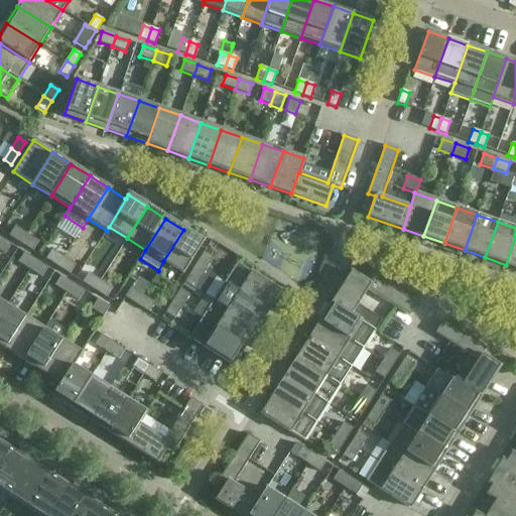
[(20,243),(26,234),(14,226),(8,236),(20,243)]
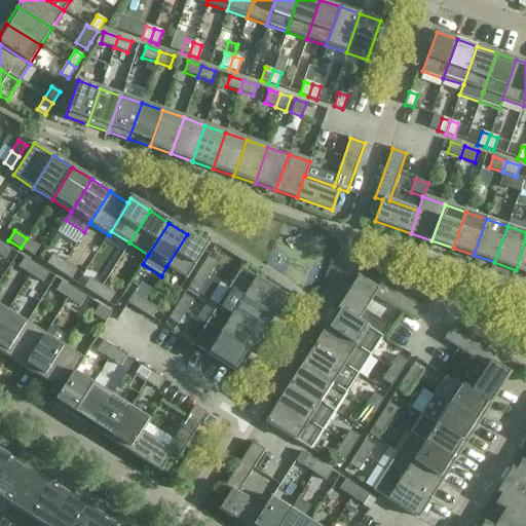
[(187,234),(166,266),(186,278),(207,247),(187,234)]
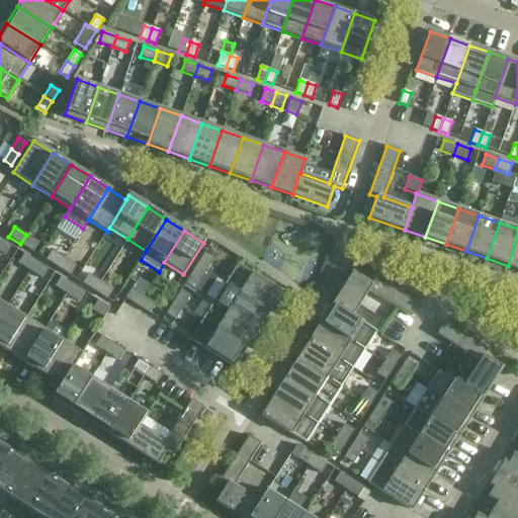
[(26,235),(20,244),(32,252),(38,242),(26,235)]
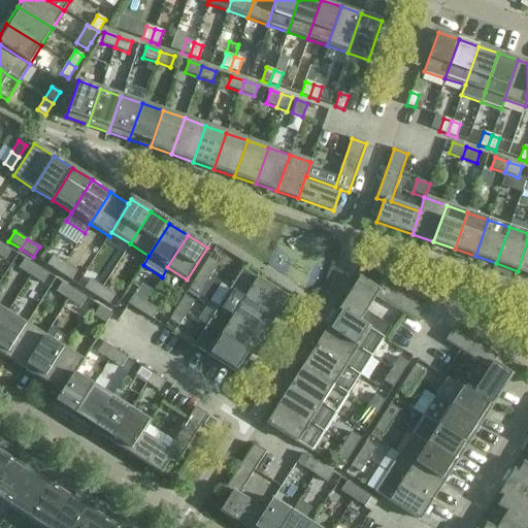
[(527,240),(518,271),(527,274),(527,240)]
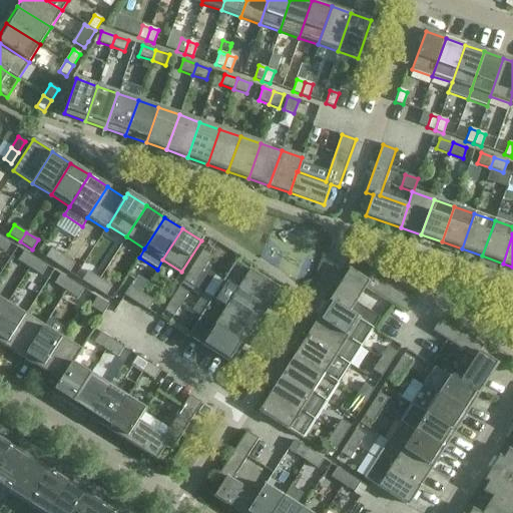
[(0,235),(0,249),(5,252),(11,243),(0,235)]
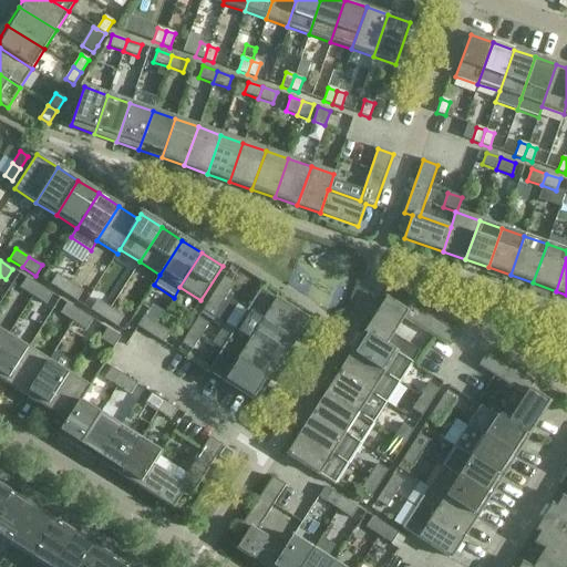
[(63,294),(70,282),(57,275),(50,285),(63,294)]
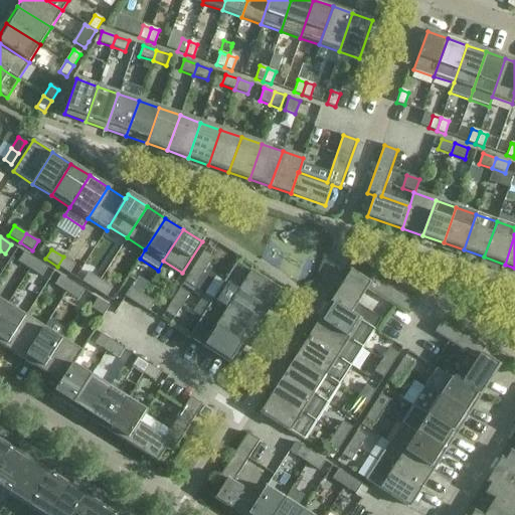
[(195,264),(205,270),(212,258),(203,251),(195,264)]
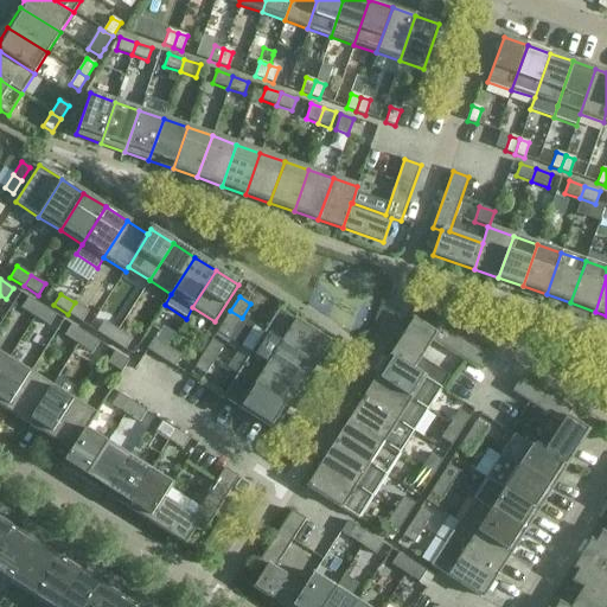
[(34,318),(42,306),(29,298),(21,308),(34,318)]
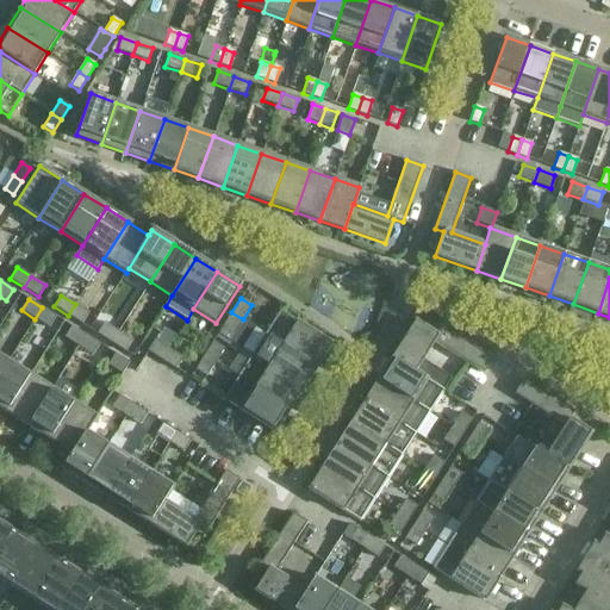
[(75,304),(68,316),(81,324),(88,313),(75,304)]
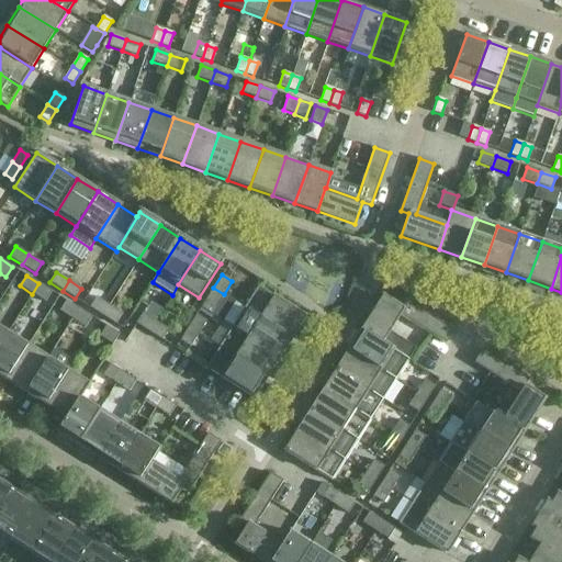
[(38,283),(32,294),(45,302),(52,292),(38,283)]
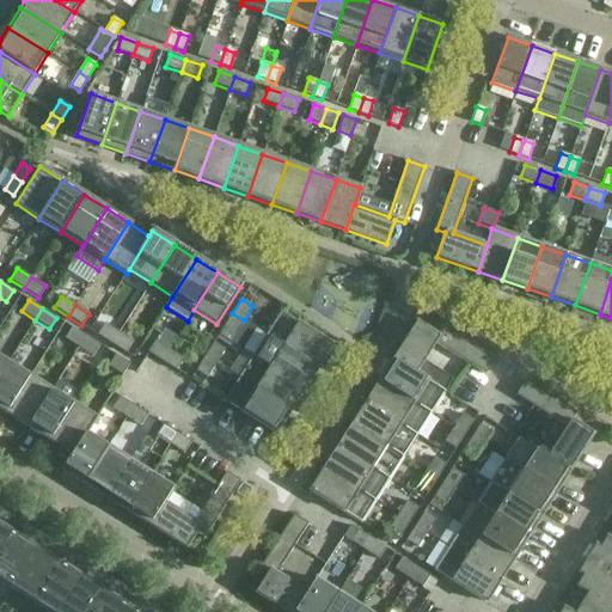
[(267,335),(318,368),(332,346),(281,312),(267,335)]
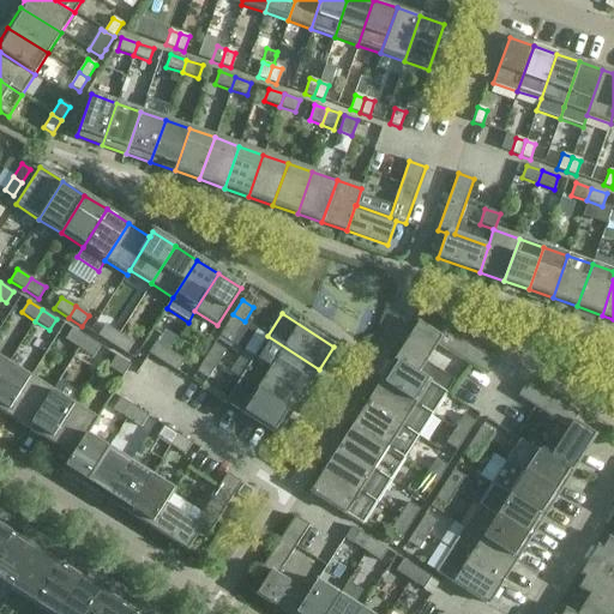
[(245,321),(233,314),(224,329),(235,336),(245,321)]
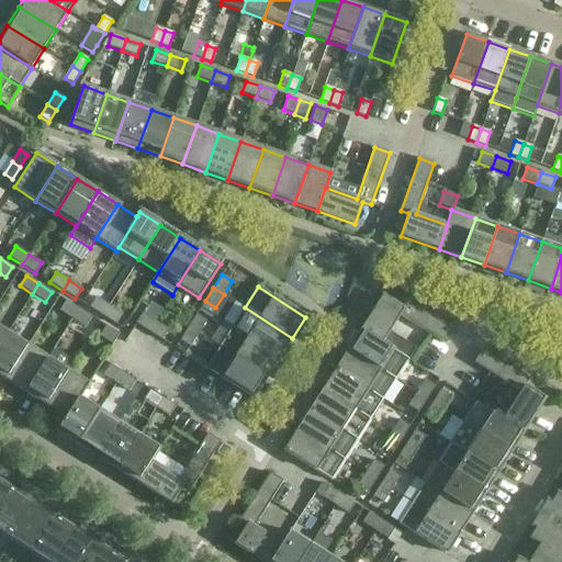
[(382,296),(360,330),(382,344),(382,343),(408,360),(416,349),(390,332),(400,315),(446,345),(453,332),(407,302),(402,308),(382,296)]
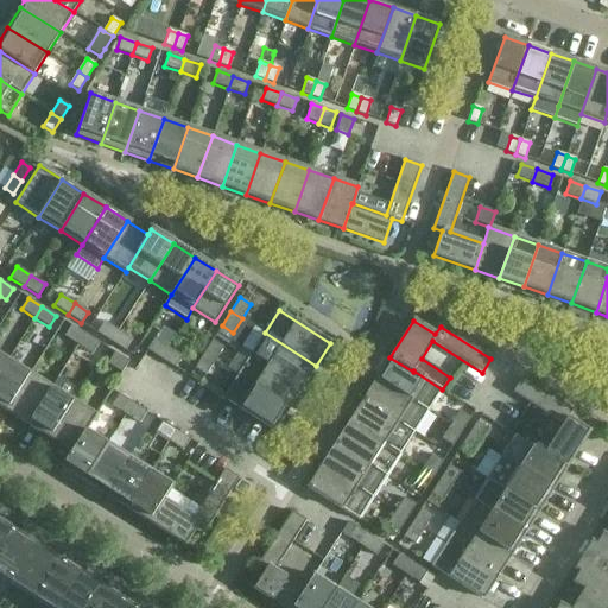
[(111,342),(118,330),(103,322),(96,333),(111,342)]
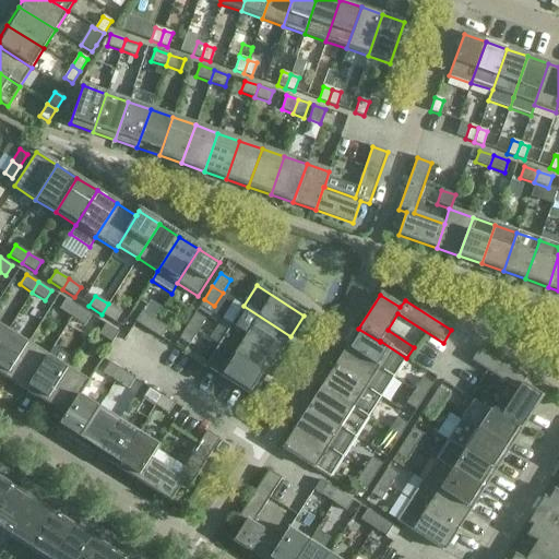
[(72,318),(79,308),(66,299),(59,309),(72,318)]
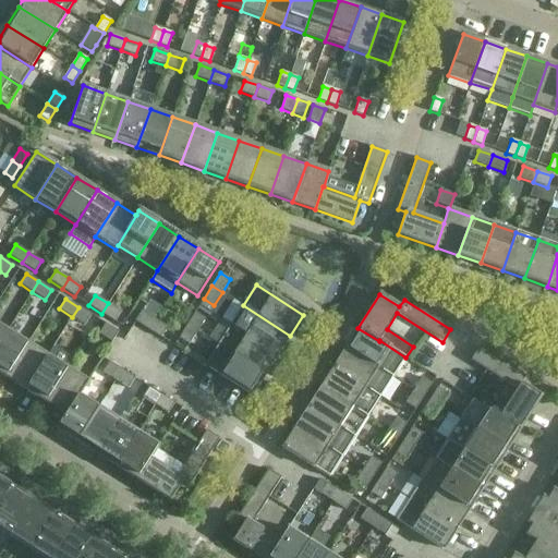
[(108,303),(101,314),(114,322),(121,312),(108,303)]
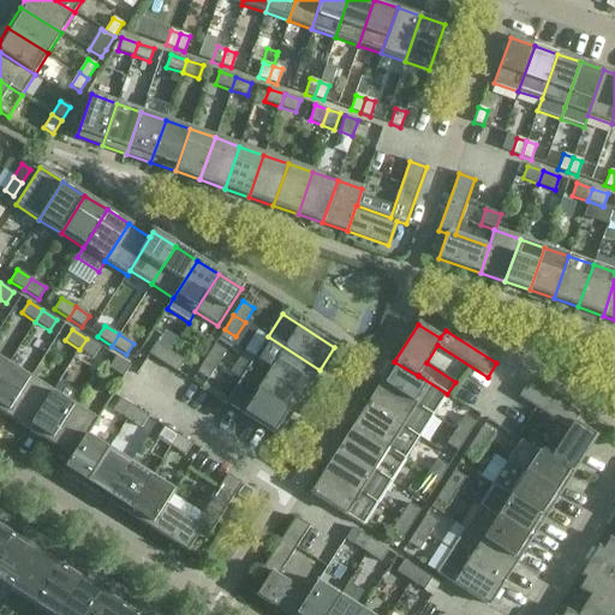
[(268,336),(254,358),(305,392),(320,370),(268,336)]
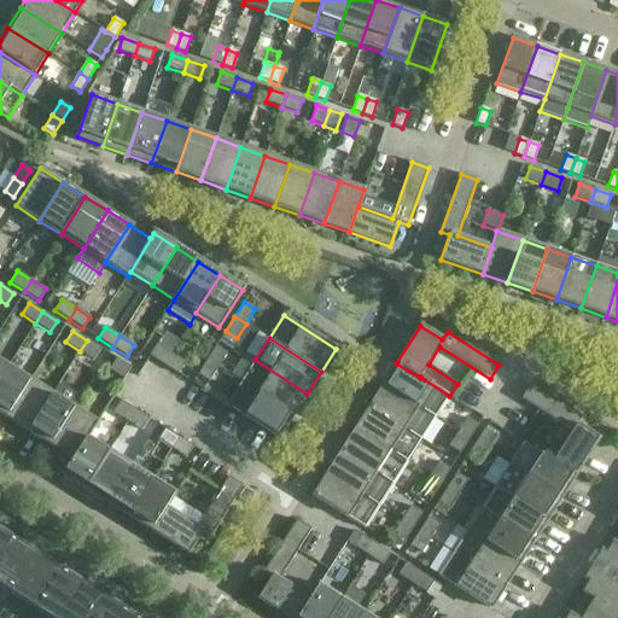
[(87,340),(80,351),(94,360),(101,349),(87,340)]
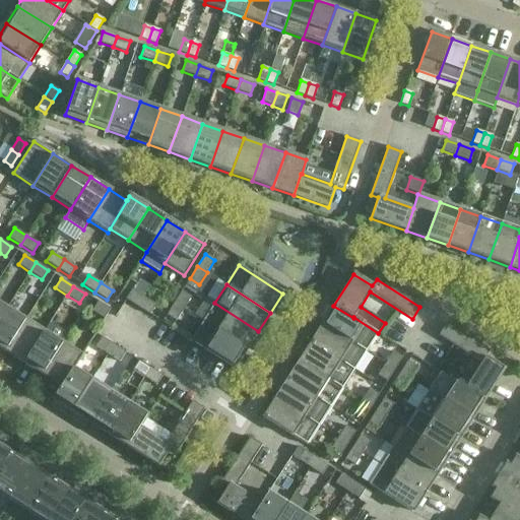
[(137,307),(143,298),(131,289),(125,300),(137,307)]
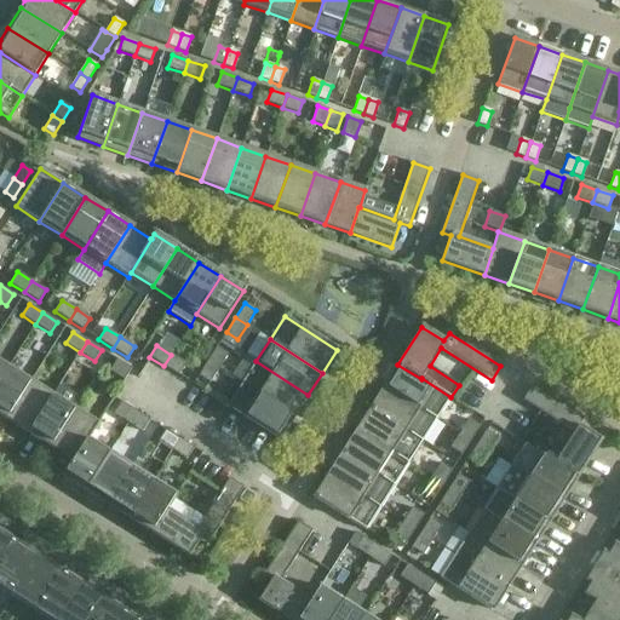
[(207,362),(219,369),(228,355),(217,348),(207,362)]
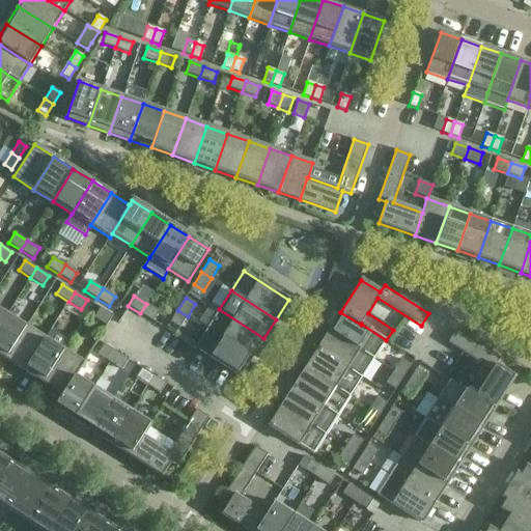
[(146,304),(140,313),(152,322),(159,311),(146,304)]
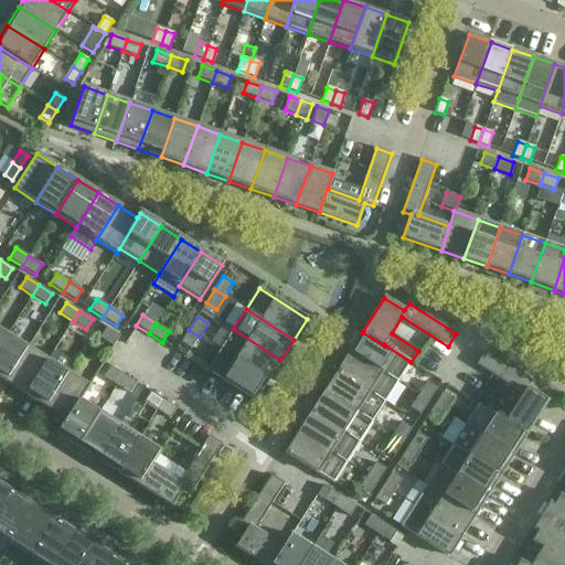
[(113,347),(119,337),(106,328),(99,339),(113,347)]
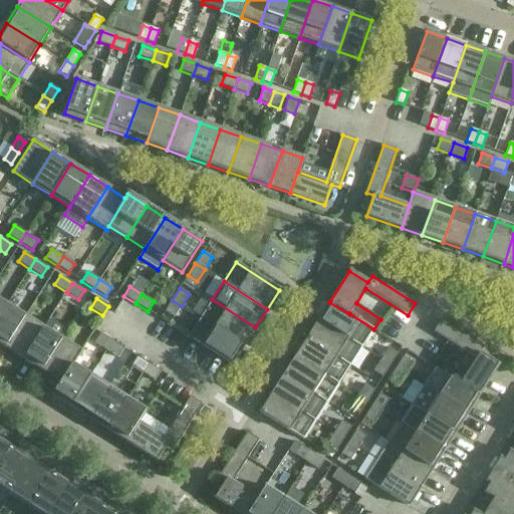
[(244,345),(255,327),(212,299),(200,318),(244,345)]
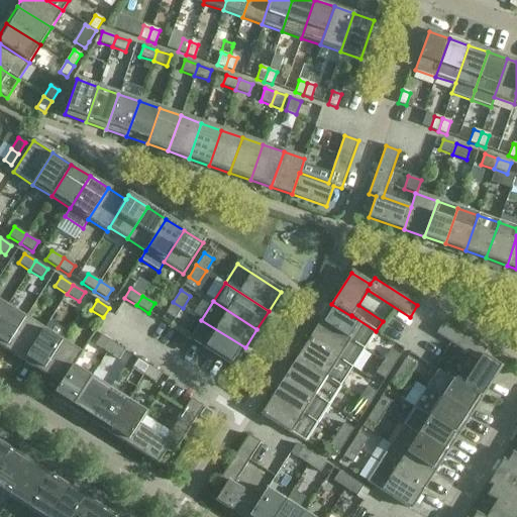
[(183,308),(173,302),(166,313),(175,319),(183,308)]
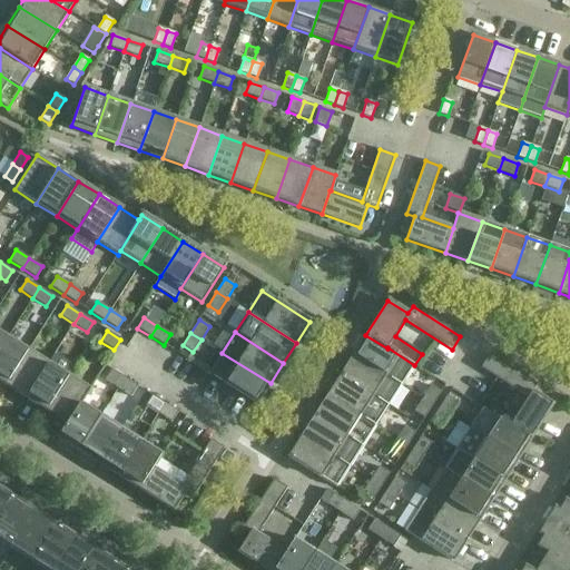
[(365,335),(353,355),(401,386),(414,365),(387,347),(387,349),(365,335)]
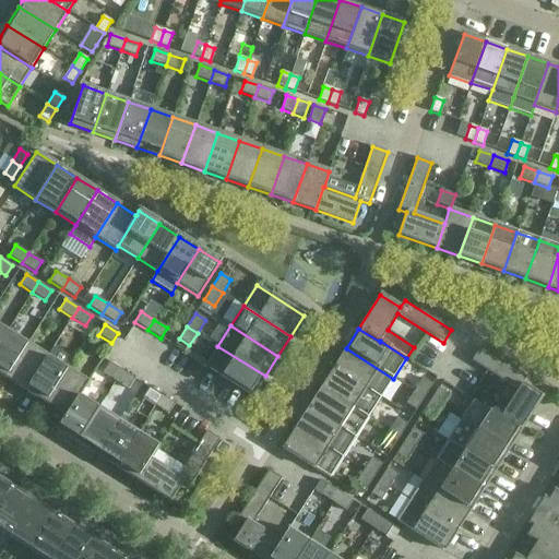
[(27,344),(8,332),(0,343),(0,375),(6,378),(27,344)]
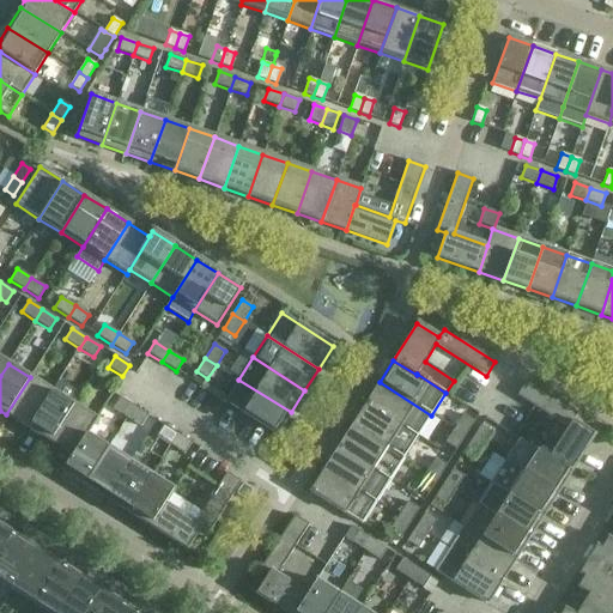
[(6,414),(28,429),(52,392),(30,377),(6,414)]
